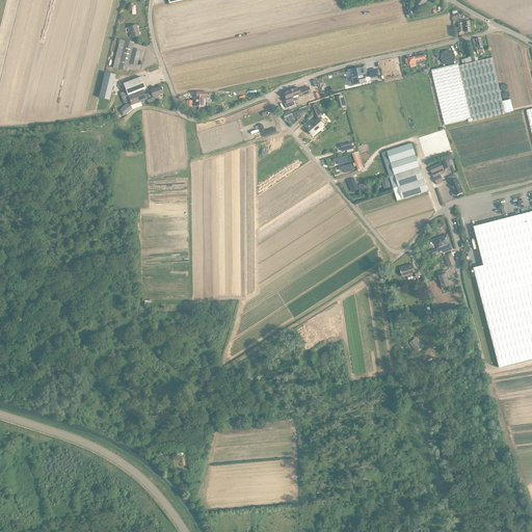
[(462,26),(462,23),(458,24),(459,34),(463,34),(462,32),(471,31),(470,21),(464,22),(464,26),(462,26)]
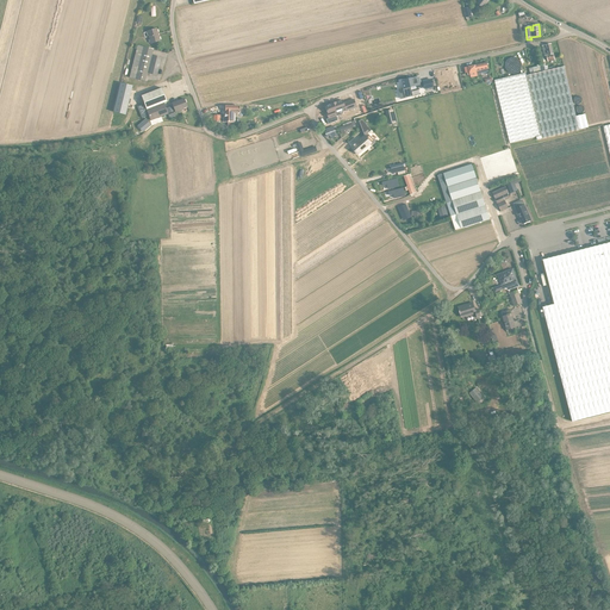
[(147,31),(150,43),(160,41),(156,29),(147,31)]
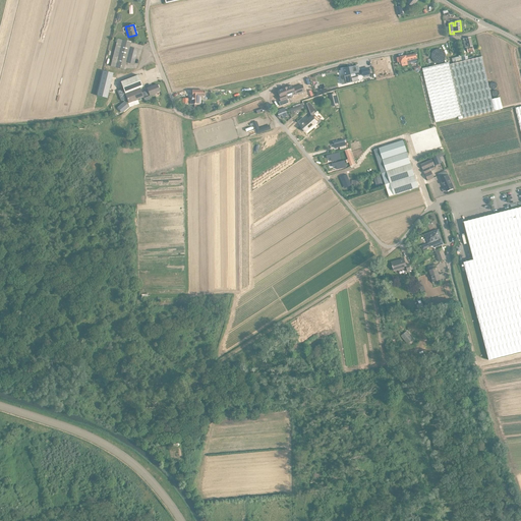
[(468,52),(473,51),(472,46),(470,38),(463,39),(465,48),(466,47),(468,52)]
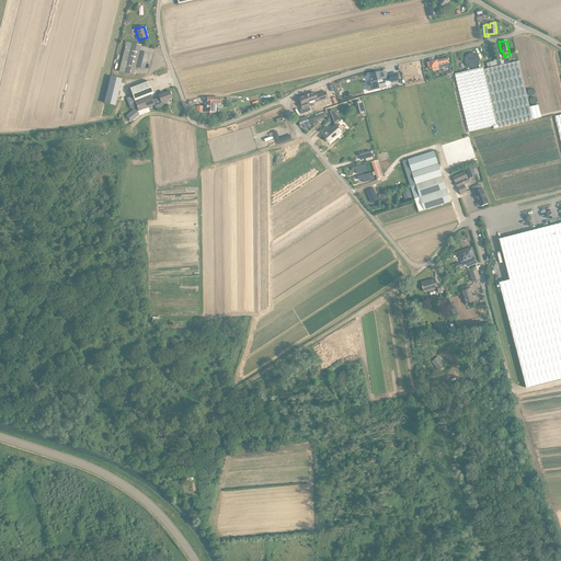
[(144,69),(148,53),(139,50),(141,45),(126,42),(118,71),(134,75),(135,67),(144,69)]
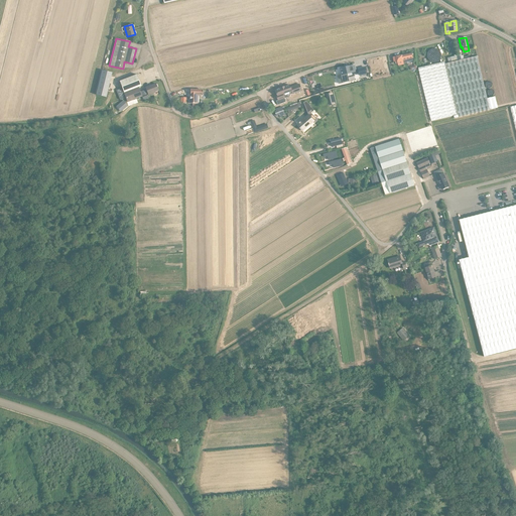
[(430,49),(432,58),(439,57),(437,48),(430,49)]
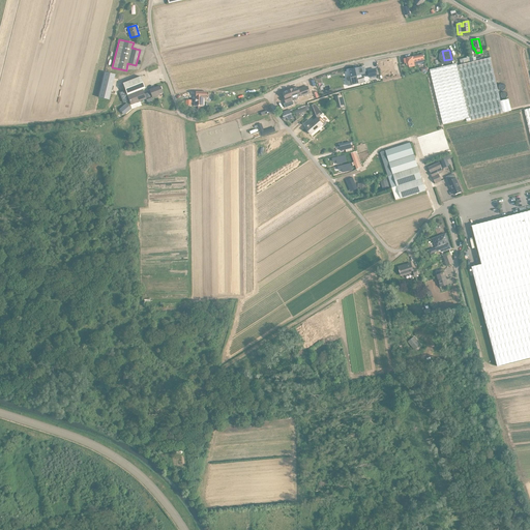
[(413,56),(404,58),(405,63),(408,63),(408,65),(409,67),(418,65),(417,64),(421,63),(421,64),(424,64),(423,60),(422,55),(422,54),(413,56)]
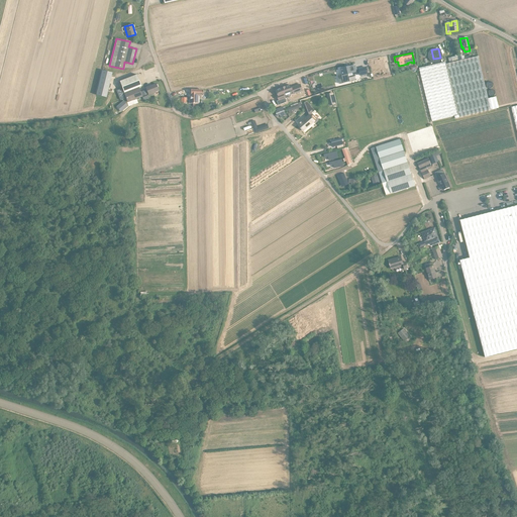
[(488,97),(479,56),(446,64),(446,62),(418,68),(429,123),(501,108),(498,95),(488,97)]
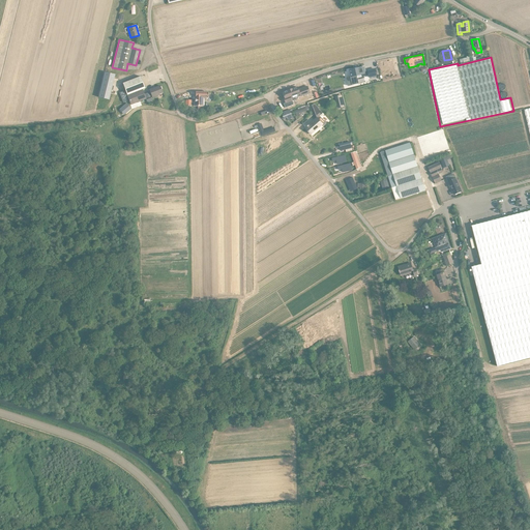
[(355,68),(349,70),(351,77),(350,77),(352,85),(359,84),(358,79),(364,78),(363,76),(369,75),(370,78),(376,76),(375,69),(374,69),(371,70),(367,70),(367,71),(365,71),(364,67),(358,68),(355,69),(355,68)]
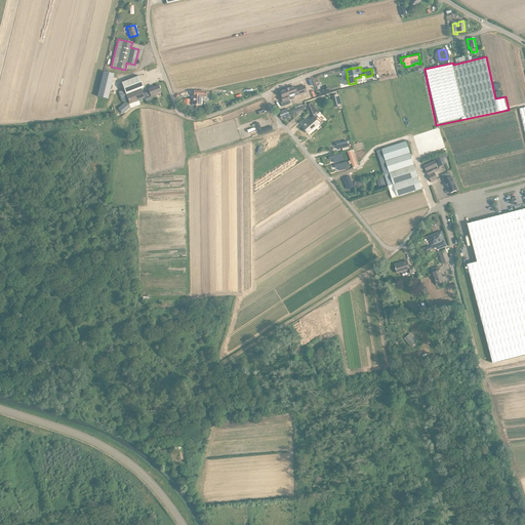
[(381,72),(384,78),(395,75),(394,69),(381,72)]
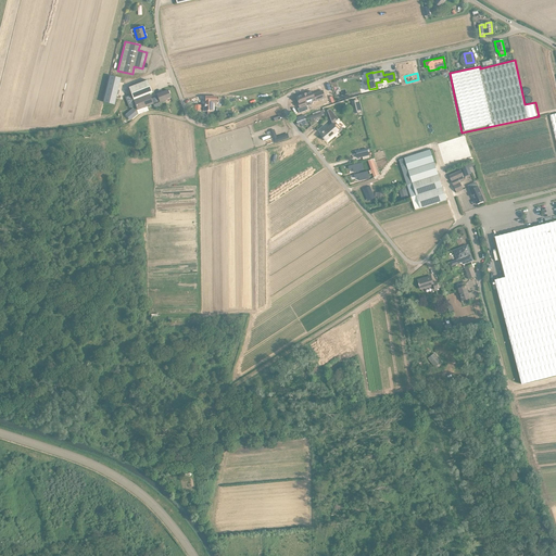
[(109,75),(103,102),(115,104),(121,77),(109,75)]
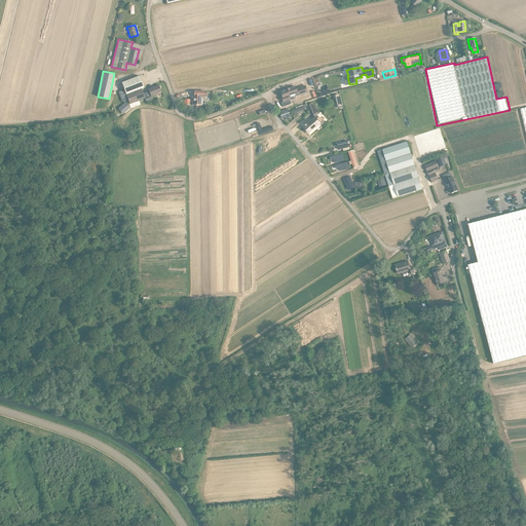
[(142,89),(141,88),(144,87),(139,76),(121,82),(123,87),(125,95),(129,104),(145,98),(142,90),(143,90),(142,89)]
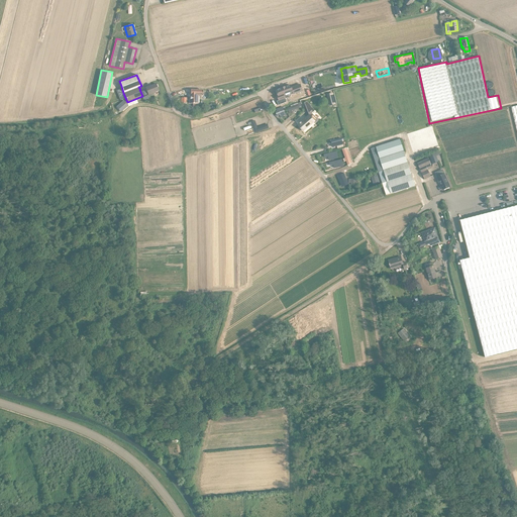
[(154,92),(159,90),(156,84),(145,88),(148,95),(154,92)]
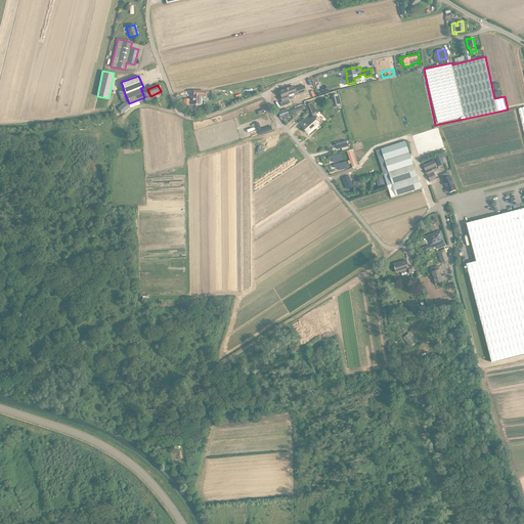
[(294,86),(279,91),(282,97),(281,97),(282,101),(280,102),(282,106),(291,103),(289,99),(296,96),(295,95),(306,91),(304,85),(297,87),(298,88),(296,89),(294,86)]
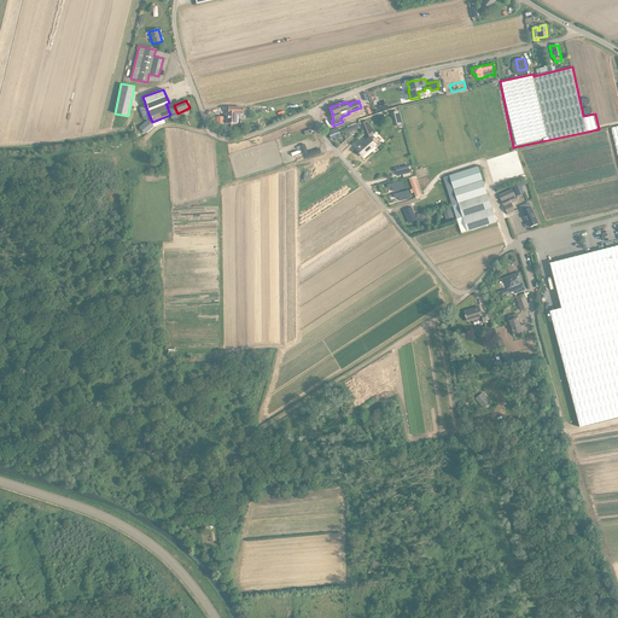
[(228,112),(228,123),(237,123),(237,120),(237,112),(240,112),(240,108),(231,108),(231,112),(228,112)]
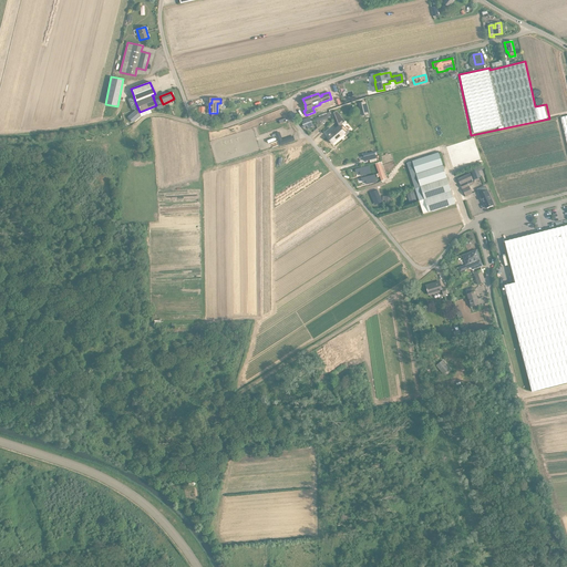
[(135,121),(140,115),(136,112),(137,111),(136,110),(130,116),(135,121)]
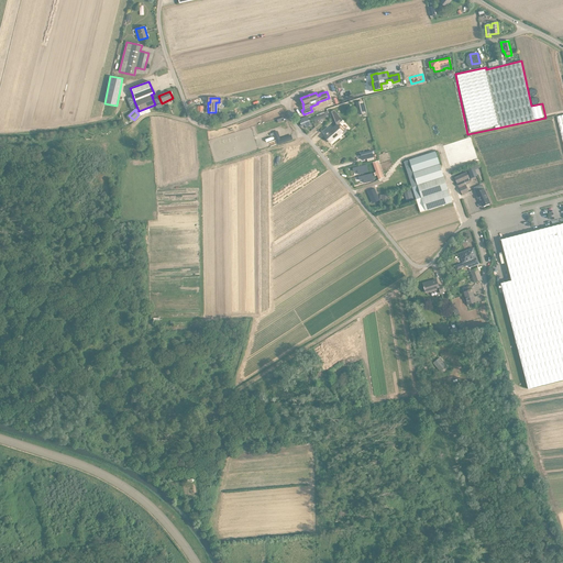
[(340,123),(343,120),(334,110),(331,111),(337,125),(324,135),(330,142),(331,141),(345,130),(340,123)]
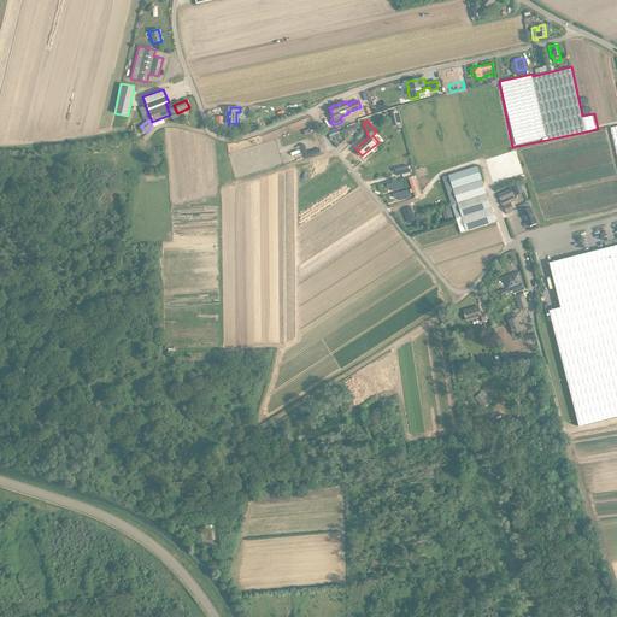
[(345,135),(348,134),(348,131),(357,128),(357,127),(359,127),(358,122),(350,125),(351,127),(342,129),(345,135)]
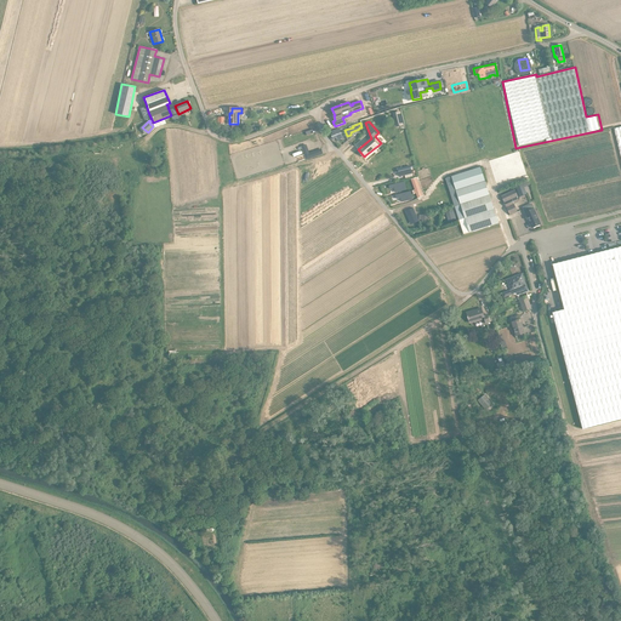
[(340,129),(332,131),(334,134),(331,135),(332,138),(336,137),(337,140),(343,137),(340,129)]
